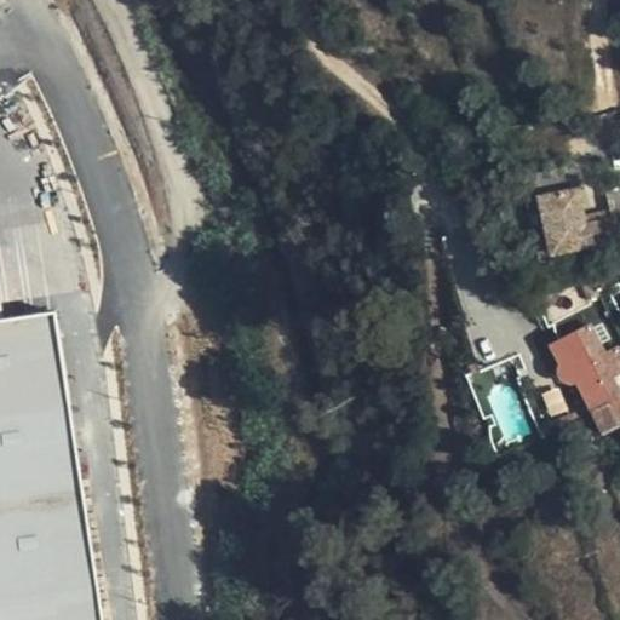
[(580,223),(573,193),(540,200),(547,231),(580,223)]
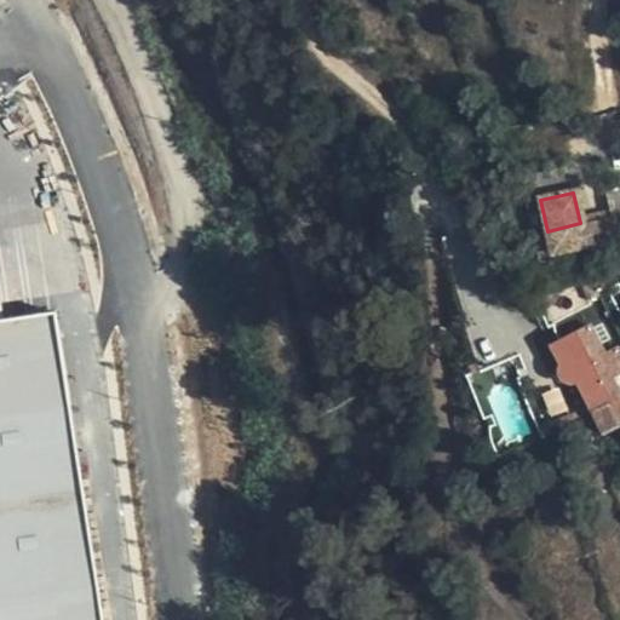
[(99,619),(51,310),(0,317),(0,619),(99,619)]
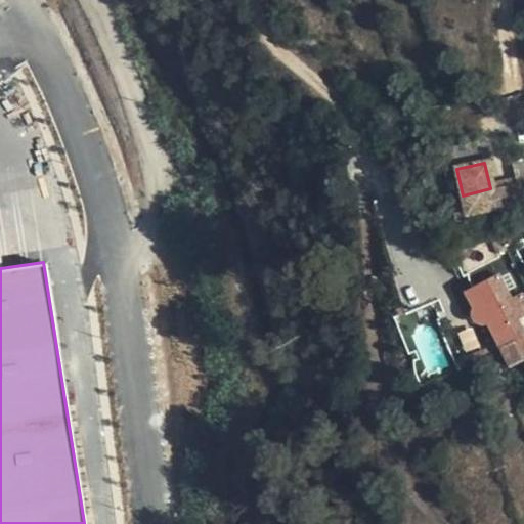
[(499,348),(523,335),(516,318),(523,314),(515,299),(483,313),(499,348)]
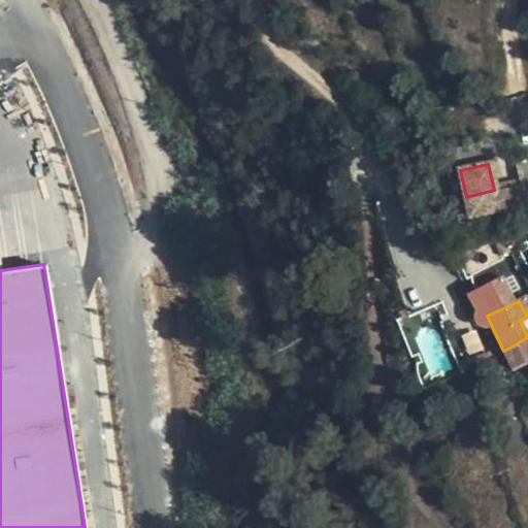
[(527,361),(527,336),(527,337),(503,351),(514,368),(526,362),(527,361)]
